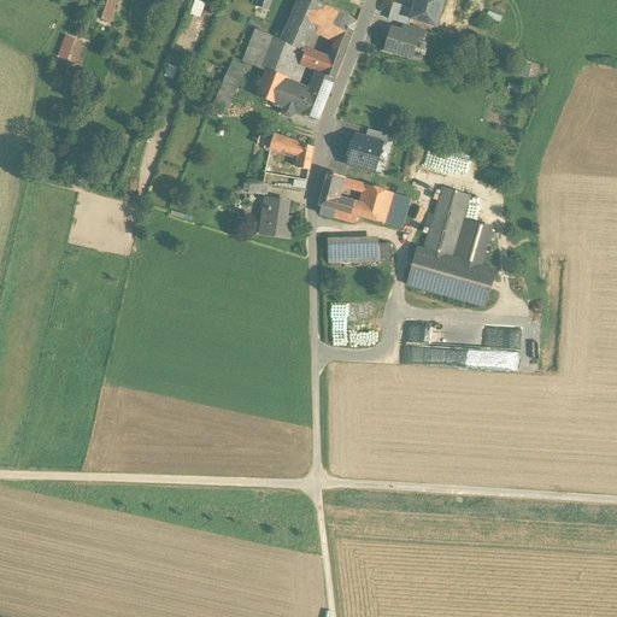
[(106,0),(101,19),(109,22),(116,0),(106,0)]
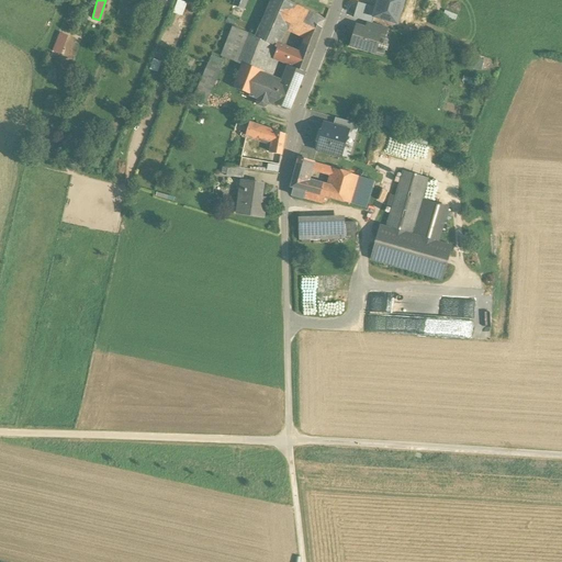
[(176,12),(183,15),(188,3),(180,0),(176,12)]
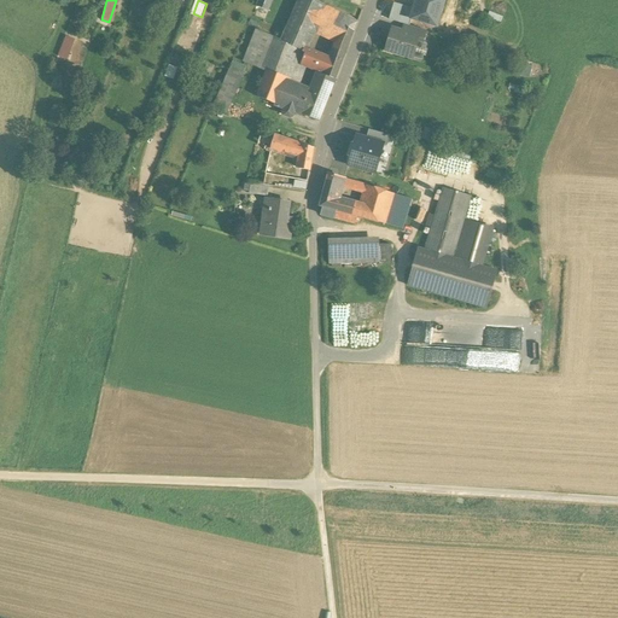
[(258,0),(256,6),(268,11),(273,0),(258,0)]
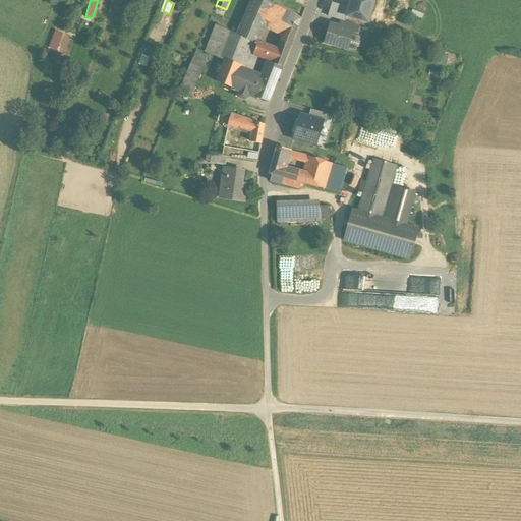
[(264,0),(253,0),(249,10),(254,12),(258,2),(268,6),(271,8),(272,6),(273,6),(273,4),(264,0)]
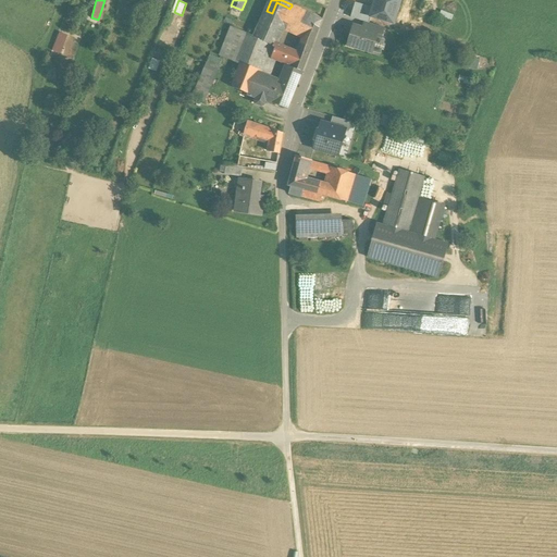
[(375,0),(373,9),(371,17),(393,24),(399,0),(375,0)]
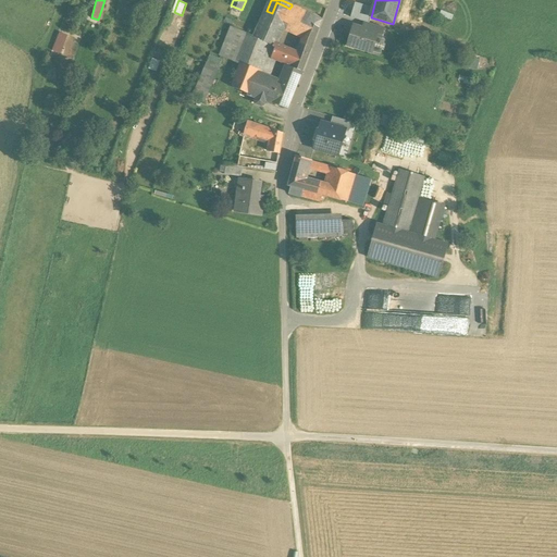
[(286,7),(276,2),(272,13),(282,17),(286,7)]
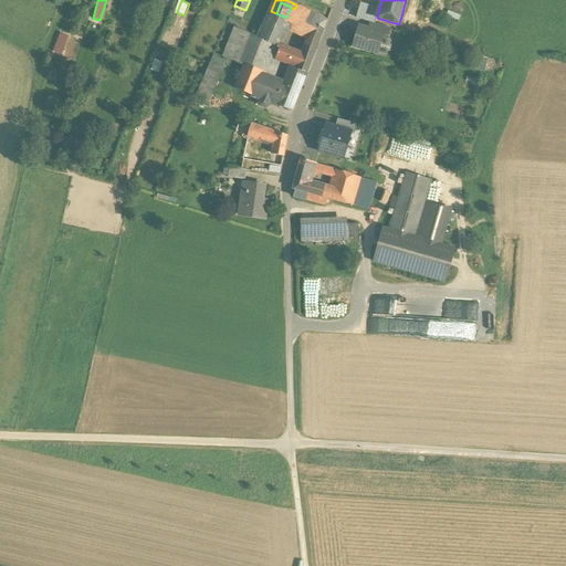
[(356,19),(370,23),(375,24),(377,18),(379,9),(360,3),(356,19)]
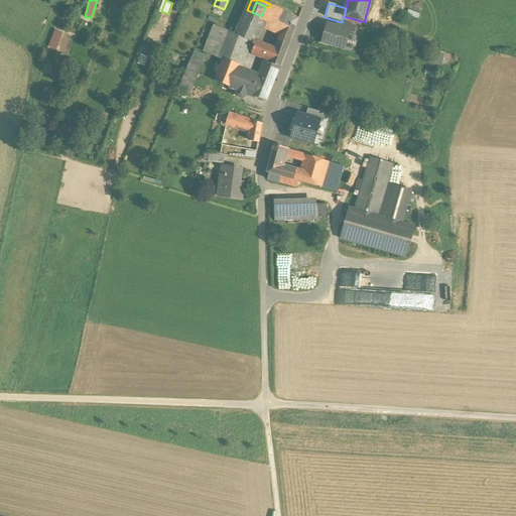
[(298,19),(270,6),(264,18),(261,26),(273,32),(277,31),(283,34),(290,38),(298,19)]
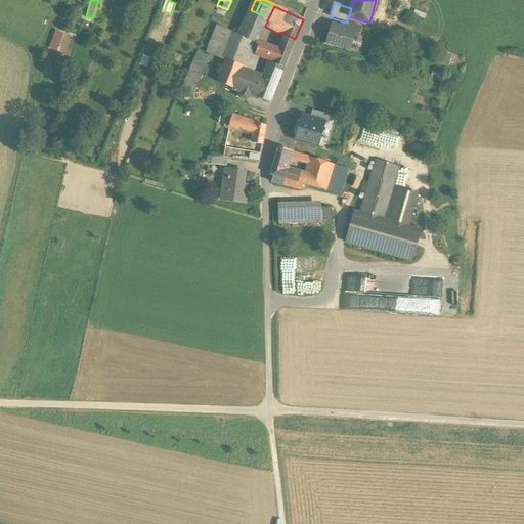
[(269,6),(265,16),(268,18),(274,6),(273,6),(272,8),(269,6)]
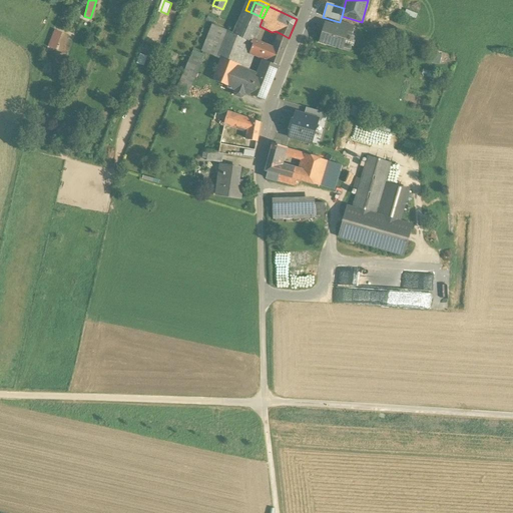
[(250,12),(245,10),(234,35),(251,43),(253,39),(260,26),(263,18),(260,16),(250,12)]
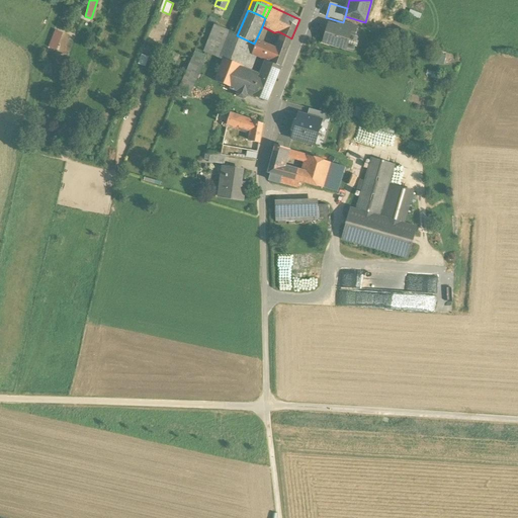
[(343,22),(339,21),(338,27),(350,31),(349,34),(354,35),(357,26),(343,22)]
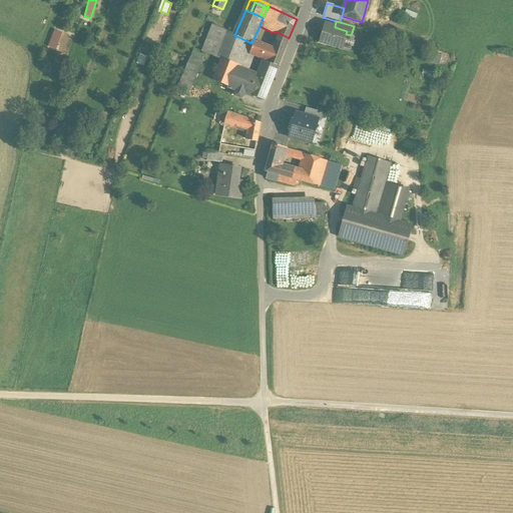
[(217,58),(227,32),(207,22),(196,51),(217,58)]
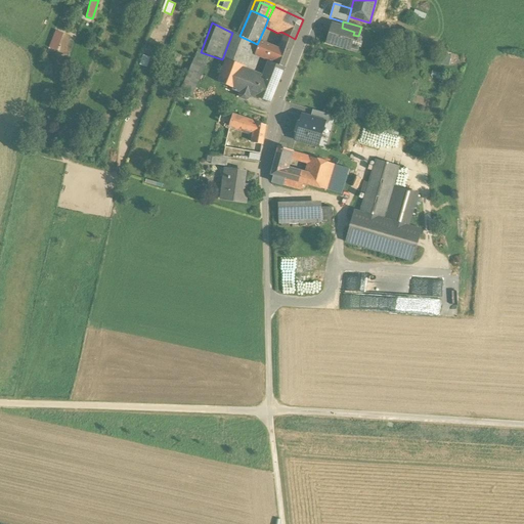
[(342,28),(333,26),(328,42),(349,49),(353,35),(354,32),(342,28)]
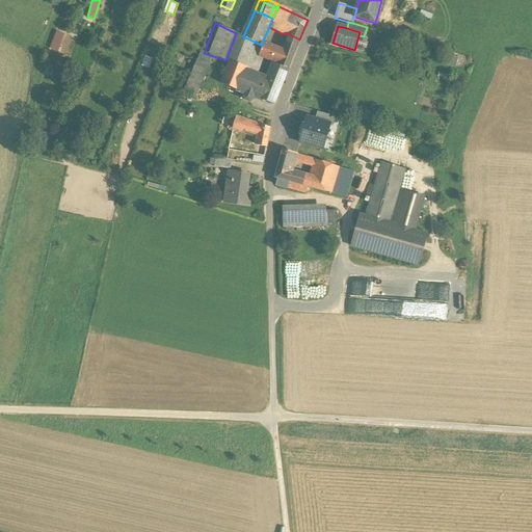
[(59,49),(64,34),(57,32),(52,46),(52,47),(59,49)]
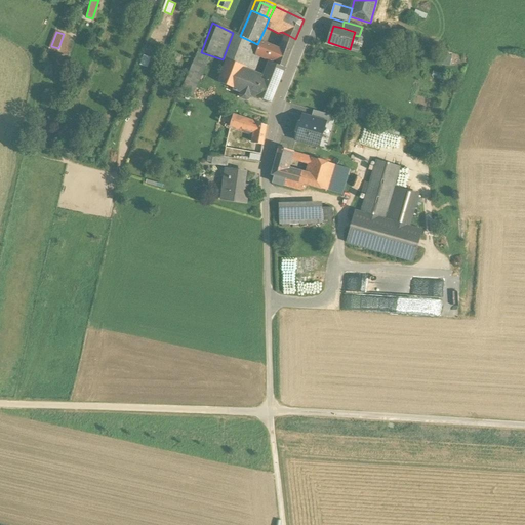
[(240,36),(233,33),(223,59),(227,62),(227,61),(244,67),(244,65),(249,53),(255,55),(259,44),(257,44),(240,36)]
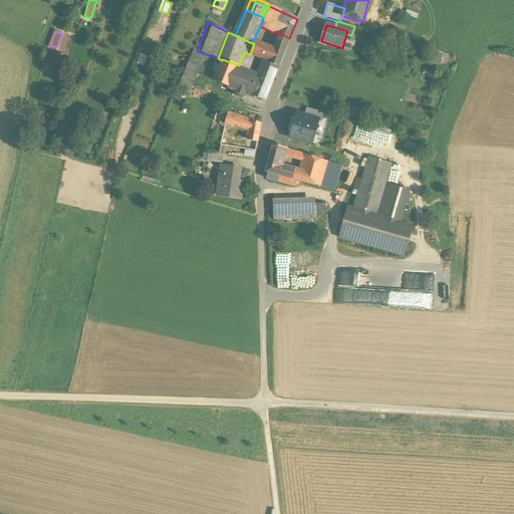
[(269,45),(254,39),(252,43),(254,43),(250,54),(253,56),(264,60),(278,66),(289,38),(282,34),(277,44),(275,48),(269,45)]
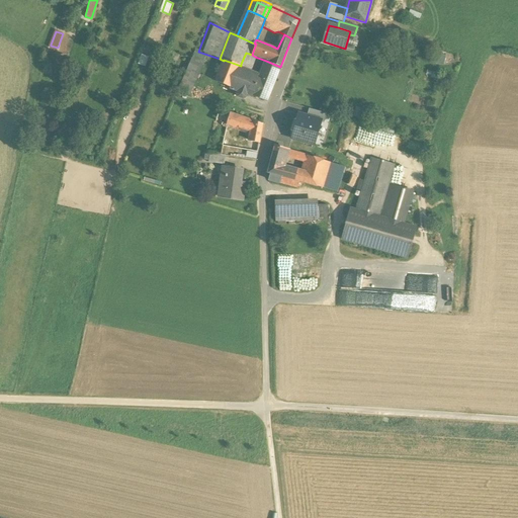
[(250,68),(255,57),(252,55),(246,53),(241,64),(250,68)]
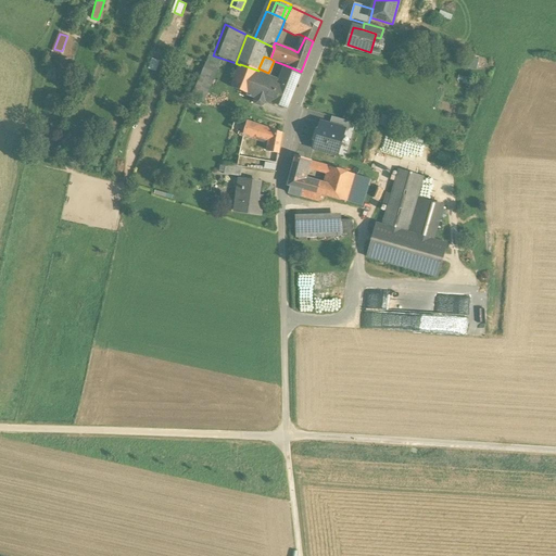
[(161,62),(153,59),(150,70),(156,72),(161,62)]
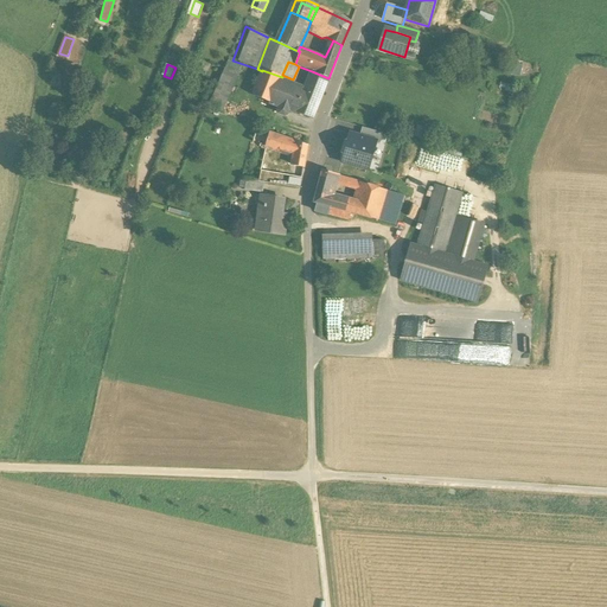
[(224,70),(208,109),(222,114),(238,76),(224,70)]
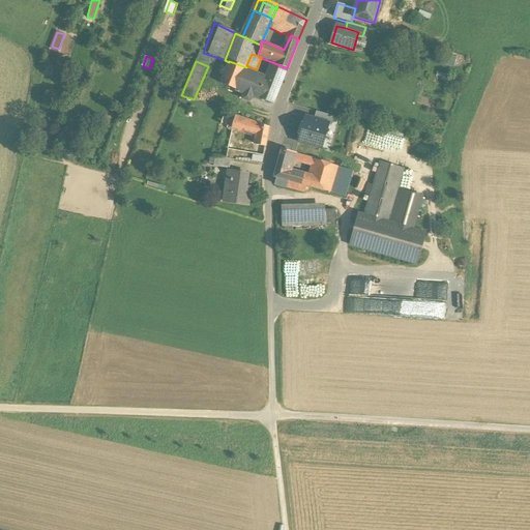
[(246,67),(229,61),(229,62),(221,84),(237,90),(244,70),(246,67)]
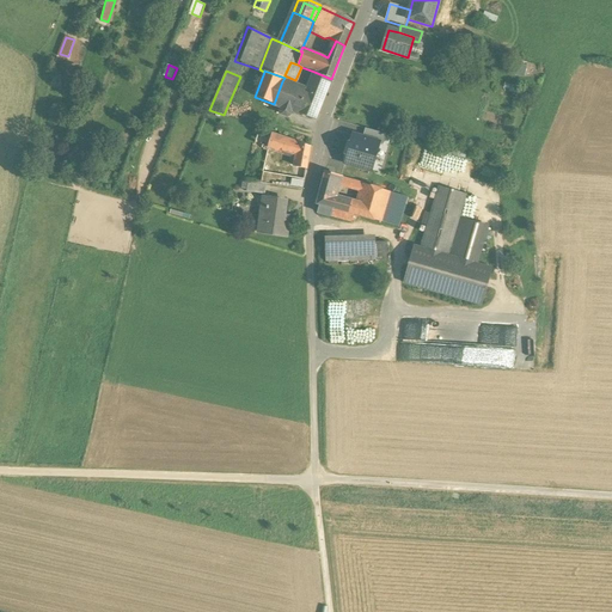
[(314,72),(307,91),(299,87),(289,110),(292,111),(316,121),(328,91),(331,79),(314,72)]
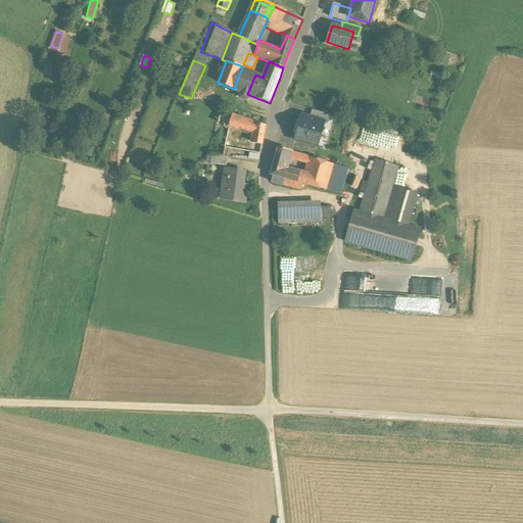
[(255,75),(241,69),(234,89),(240,91),(239,95),(240,98),(245,100),(247,99),(249,95),(247,94),(255,75)]
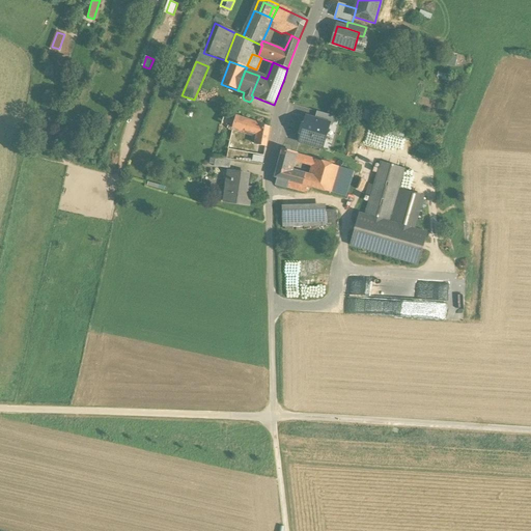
[(232,128),(235,116),(223,112),(222,124),(232,128)]
